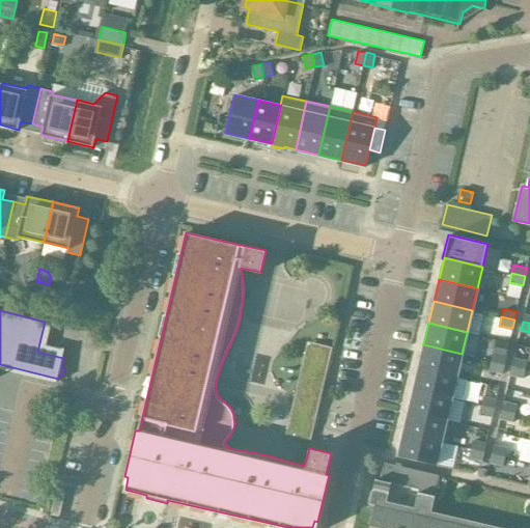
[(462,354),(423,344),(418,366),(456,376),(462,354)]
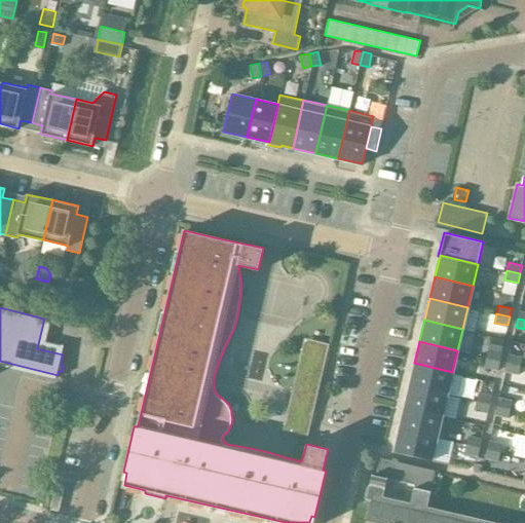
[(489,348),(487,358),(499,360),(501,351),(489,348)]
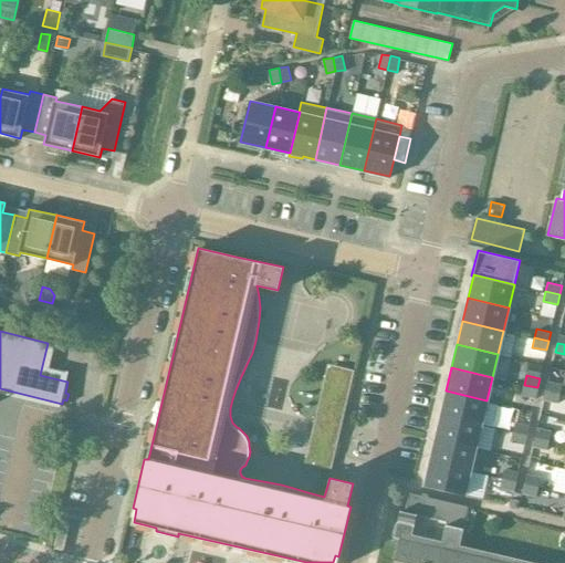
[(562,384),(548,381),(546,389),(560,393),(562,384)]
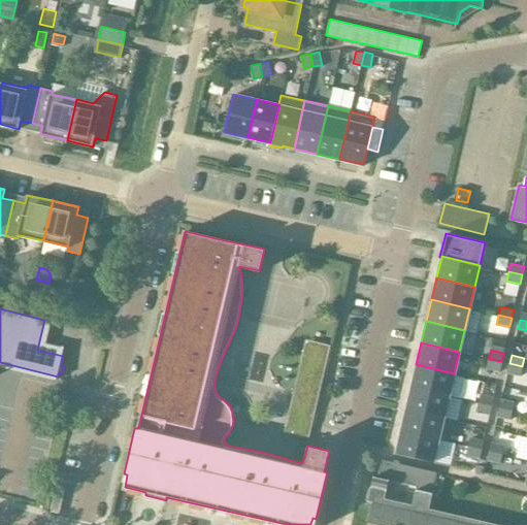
[(489,359),(487,367),(499,370),(501,361),(489,359)]
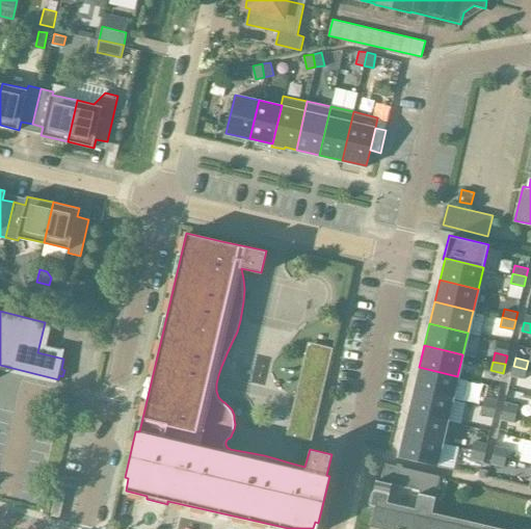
[(513,366),(511,374),(524,377),(526,369),(513,366)]
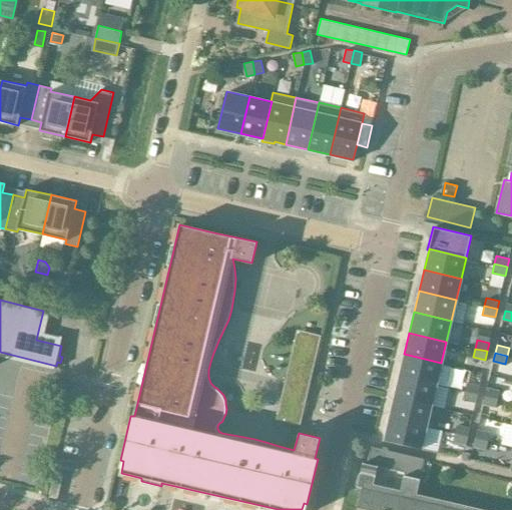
[(441,363),(404,354),(400,375),(437,384),(437,383),(447,385),(451,366),(441,364),(441,363)]
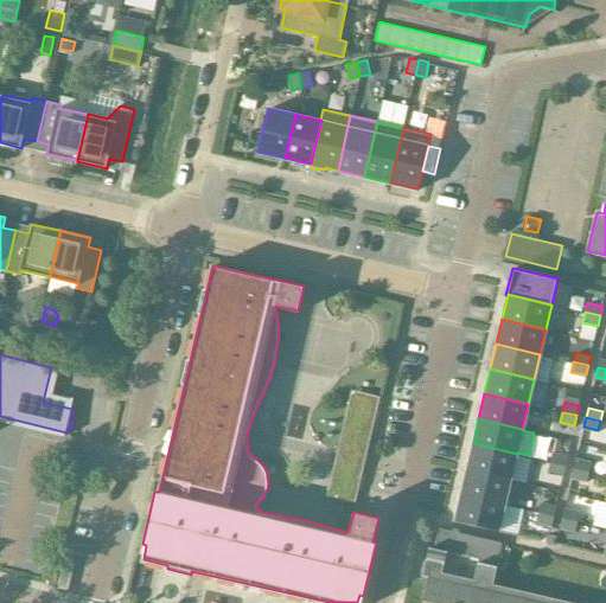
[(517,454),(473,443),(467,468),(511,479),(511,478),(527,481),(533,457),(517,454)]
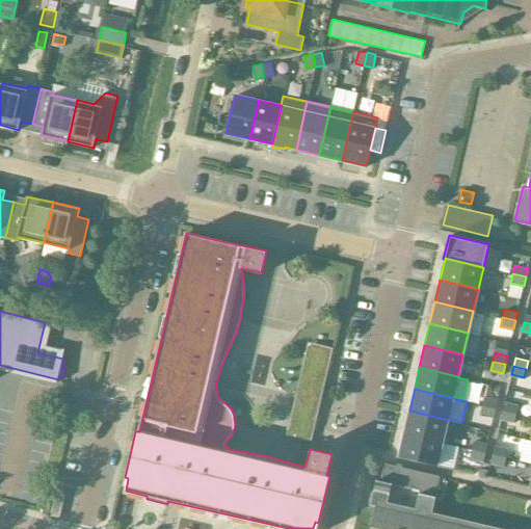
[(497,399),(484,396),(482,404),(495,407),(497,399)]
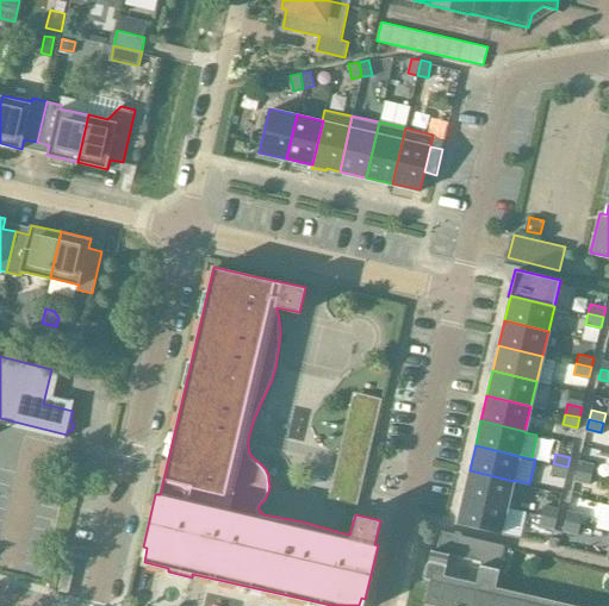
[(594,463),(579,460),(577,469),(592,473),(594,463)]
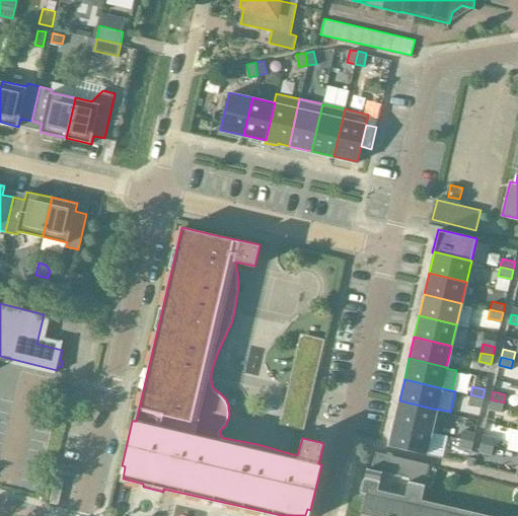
[(287,392),(279,424),(303,430),(306,418),(291,414),(295,394),(287,392)]
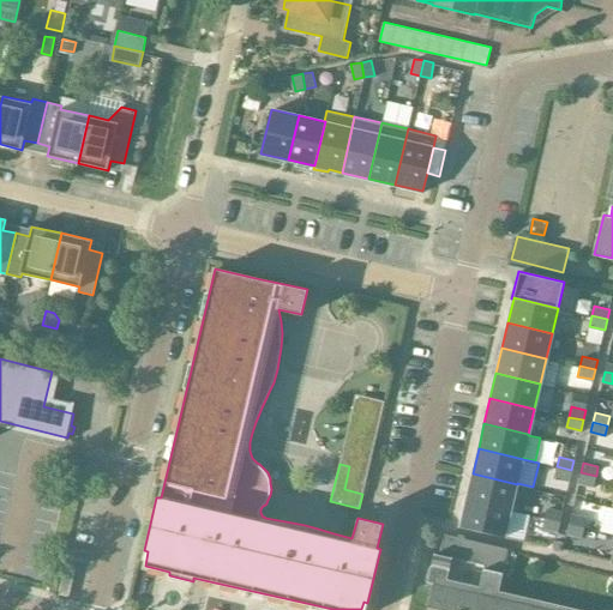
[(557,466),(554,477),(570,481),(571,470),(557,466)]
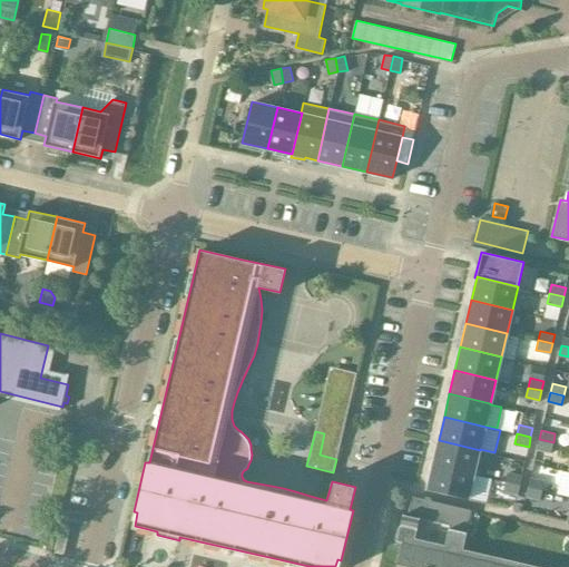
[(539,439),(537,449),(551,451),(553,442),(539,439)]
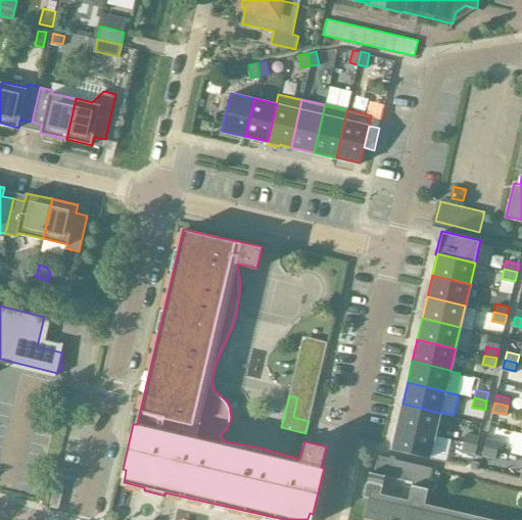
[(440,413),(402,404),(397,425),(435,434),(440,413)]
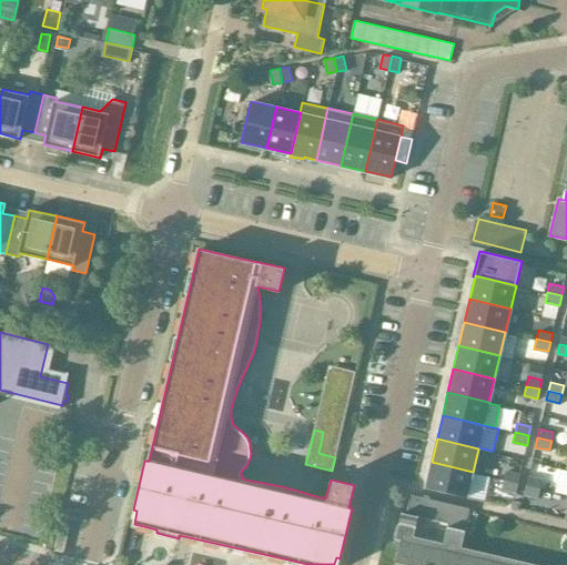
[(432,462),(426,486),(467,496),(467,494),(485,497),(489,475),(473,472),(432,462)]
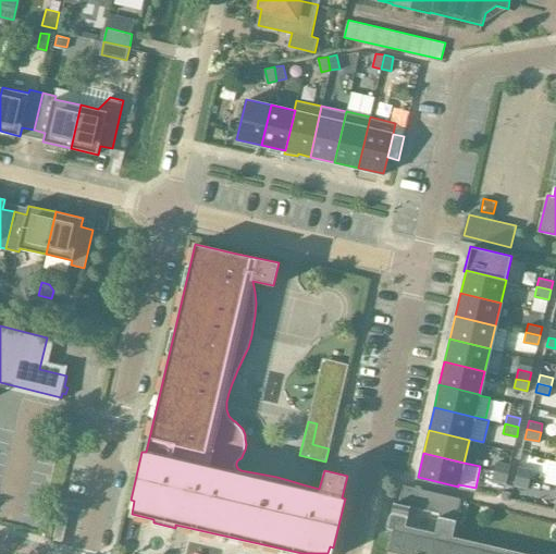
[(555,459),(550,458),(545,481),(555,484),(555,459)]
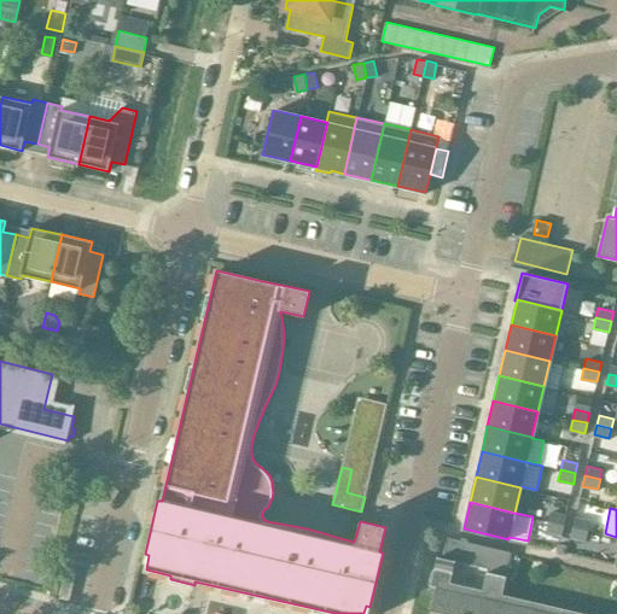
[(566,514),(551,510),(548,521),(564,524),(566,514)]
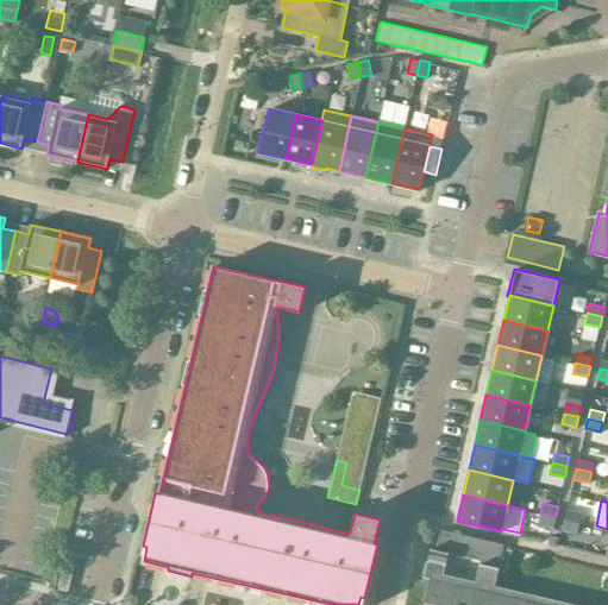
[(89,509),(80,506),(73,535),(83,537),(89,509)]
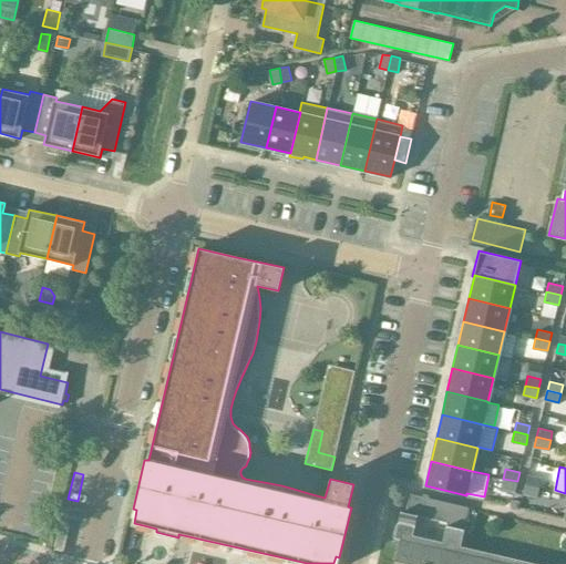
[(542,478),(527,474),(525,483),(539,486),(542,478)]
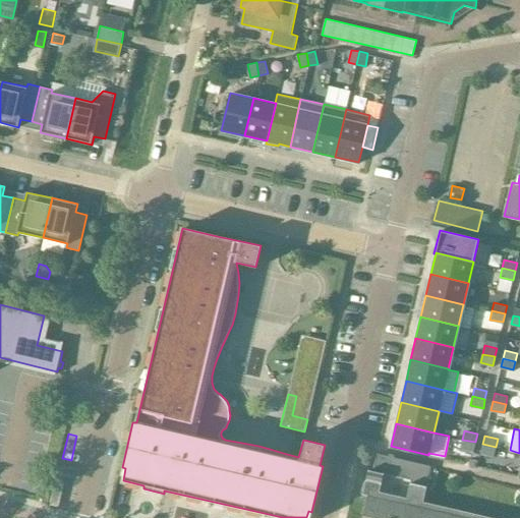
[(462,440),(460,448),(473,451),(475,442),(462,440)]
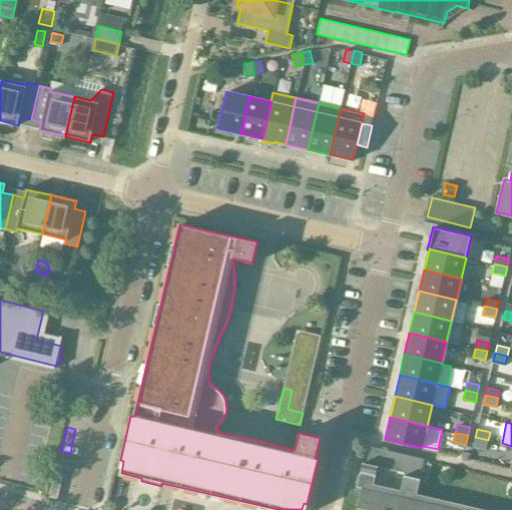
[(475,437),(473,445),(486,448),(488,440),(475,437)]
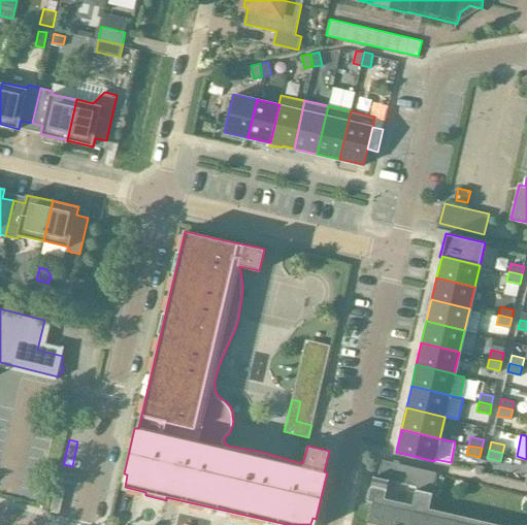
[(479,524),(429,514),(439,471),(385,459),(381,478),(376,477),(376,476),(375,476),(370,500),(374,501),(368,524),(479,524)]
